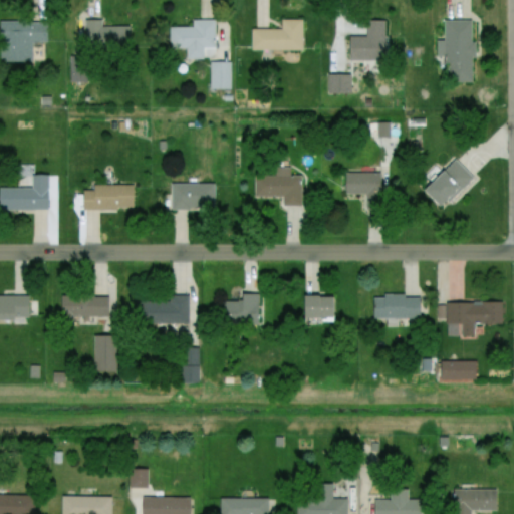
[(250,29),(250,51),(301,51),(301,19),(279,19),(279,29),(250,29)]
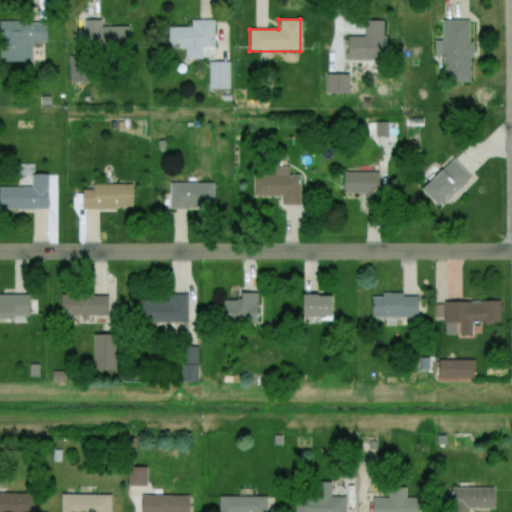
[(190,28),(168,28),(168,49),(184,49),(184,58),(212,58),(212,20),(190,20),(190,28)]
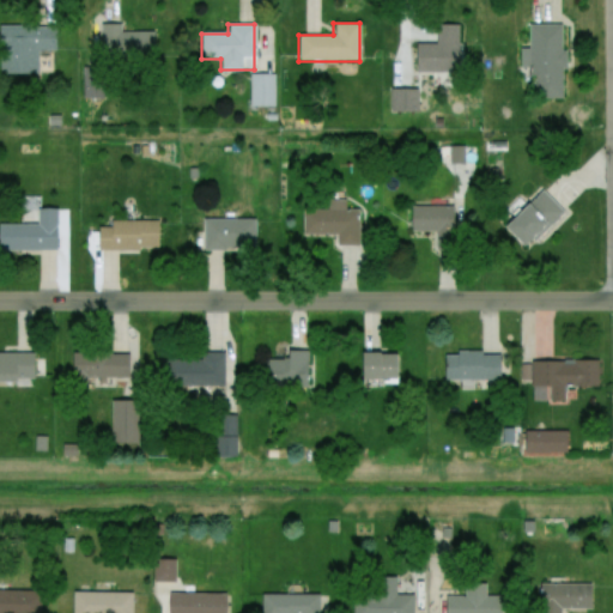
[(412,72),(457,72),(457,24),(435,24),(435,43),(412,43),(412,72)]
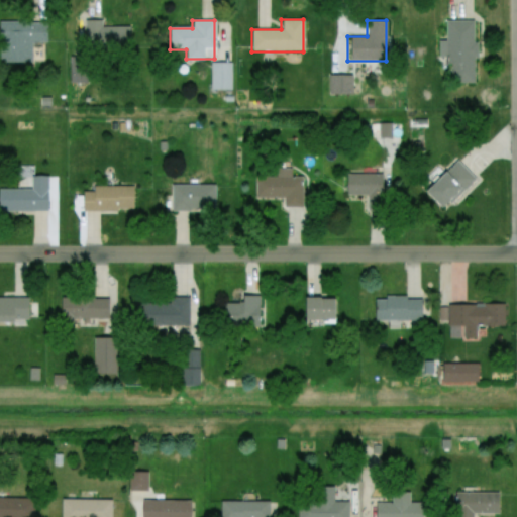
[(445,22),(445,85),(475,85),(474,21),(445,22)]
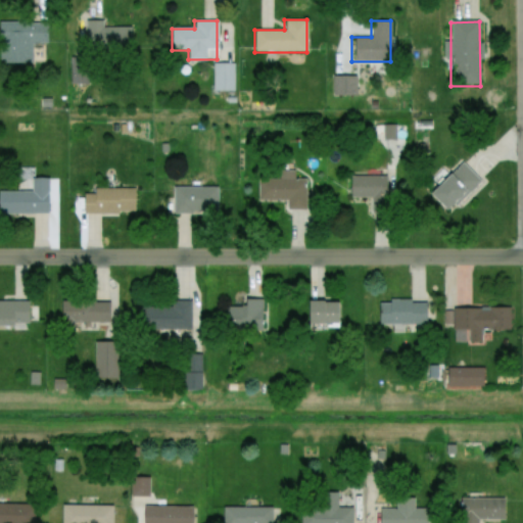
[(46,25),(0,25),(0,64),(45,64),(45,46),(46,46),(46,25)]
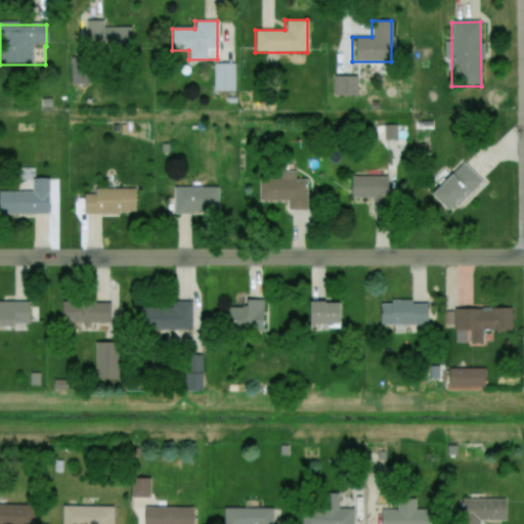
[(93,51),(130,51),(130,28),(93,28),(93,51)]
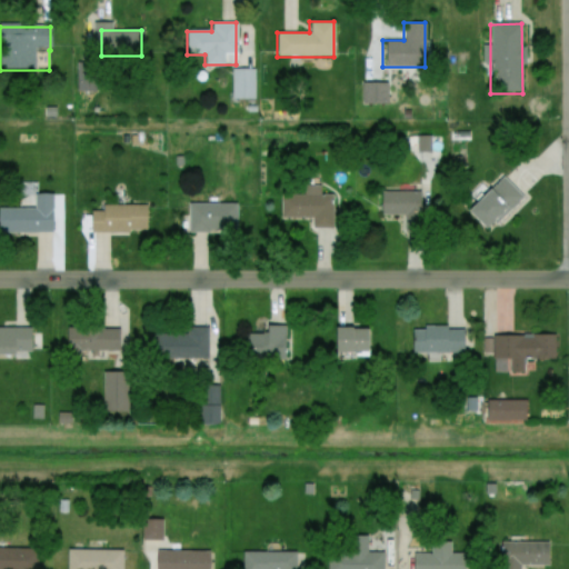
[(253,70),(230,70),(230,100),(253,100),(253,70)]
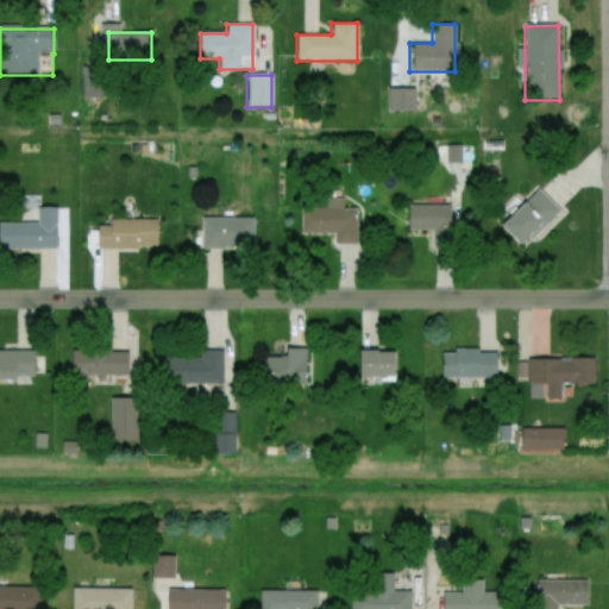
[(414,90),(385,89),(385,112),(414,113),(414,90)]
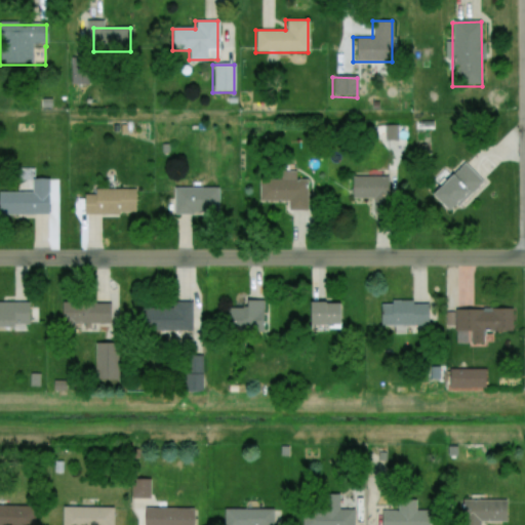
[(481,182),(461,163),(429,196),(448,215),(481,182)]
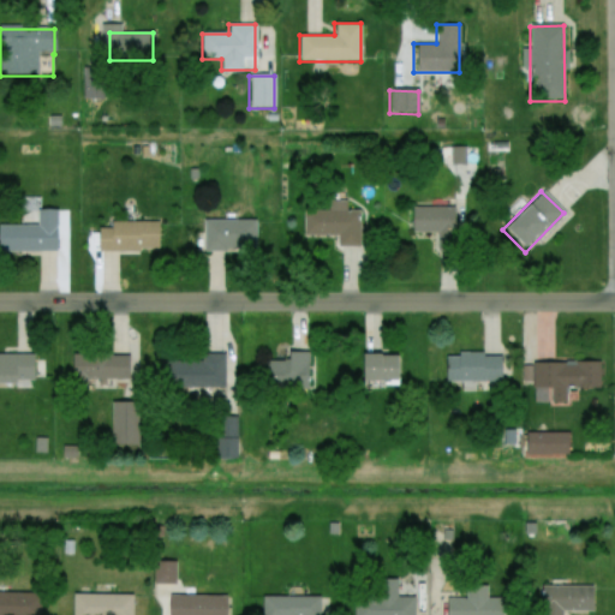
[(436,249),(453,249),(453,208),(410,208),(410,233),(436,233),(436,249)]
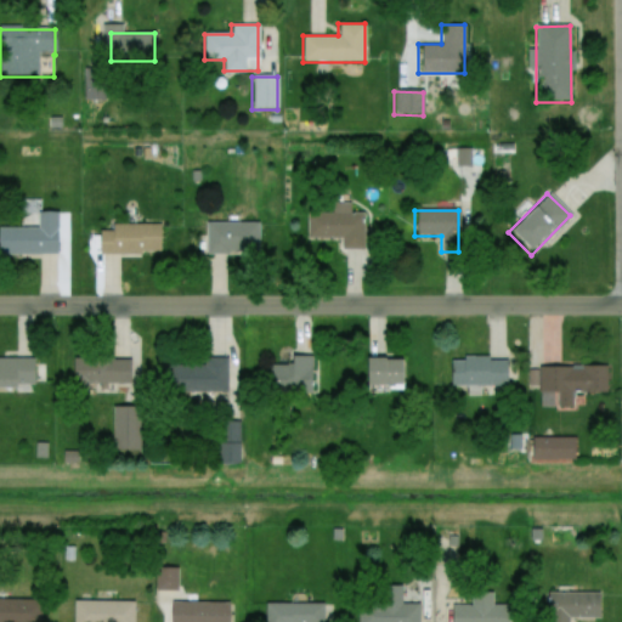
[(0,256),(57,256),(57,213),(34,213),(34,227),(0,227),(0,256)]
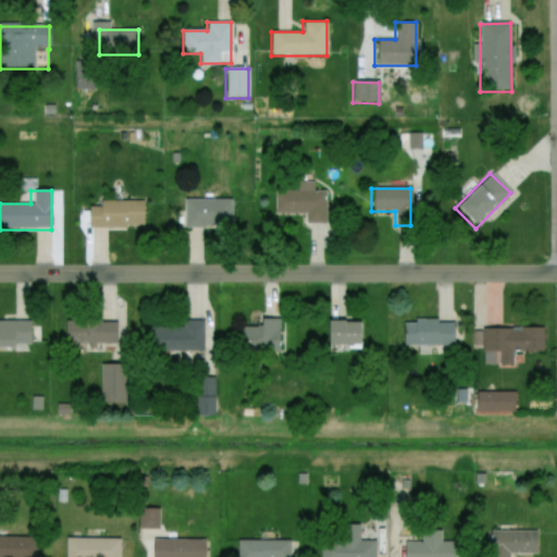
[(325,192),(273,192),(273,224),(325,224),(325,192)]
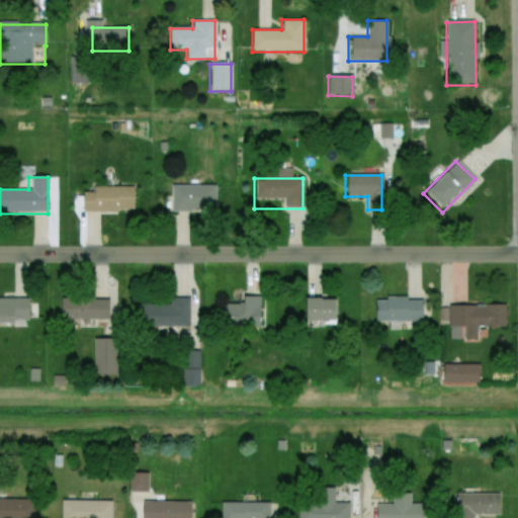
[(213,211),(213,185),(170,185),(170,211),(213,211)]
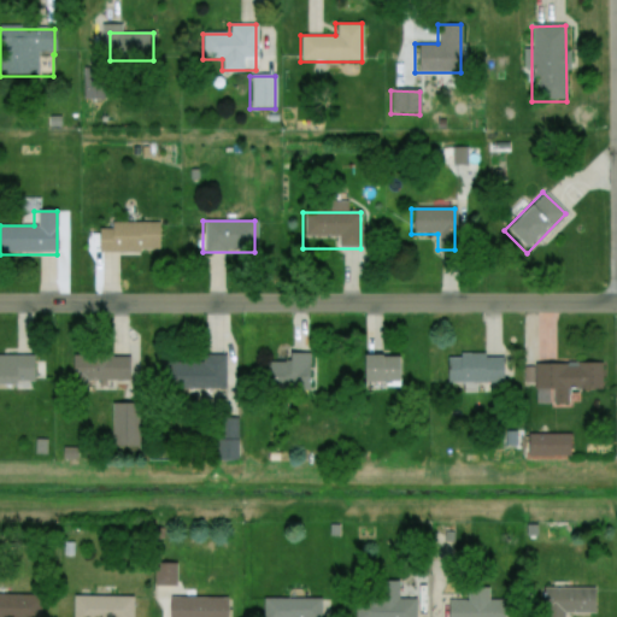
[(158,222),(97,222),(97,253),(158,253),(158,222)]
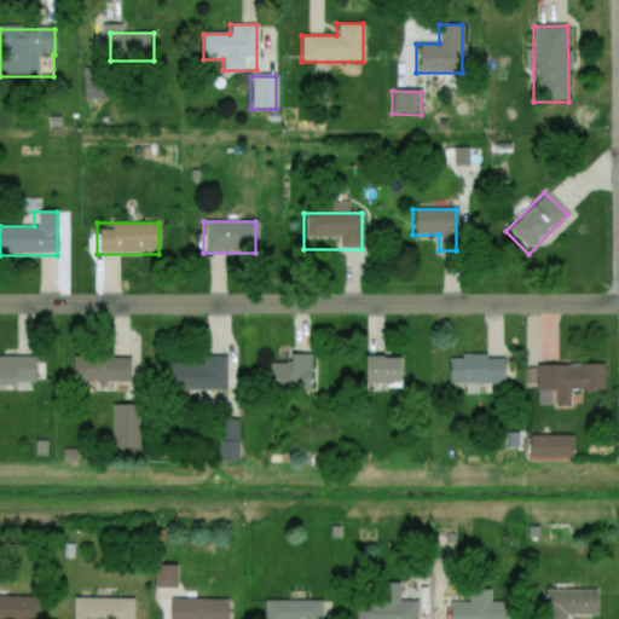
[(503,359),(487,359),(487,353),(463,353),(463,358),(445,358),(445,385),(503,386),(503,359)]
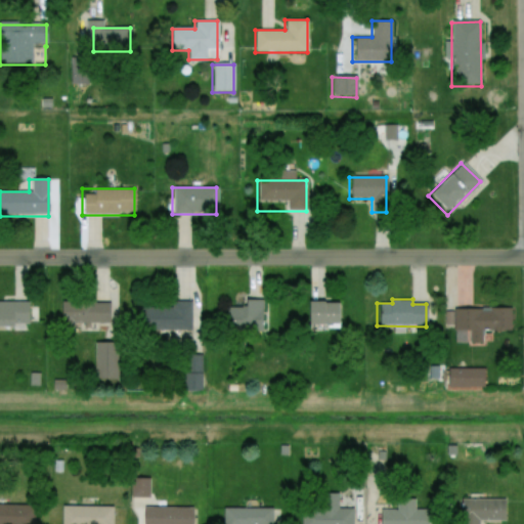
[(0,328),(12,328),(12,323),(29,323),(29,300),(0,300),(0,328)]
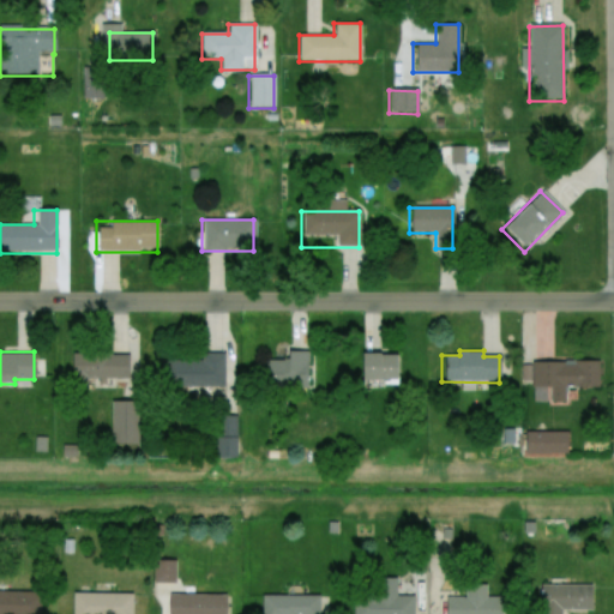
[(308,353),(282,353),(282,360),(263,360),(263,390),(308,390),(308,353)]
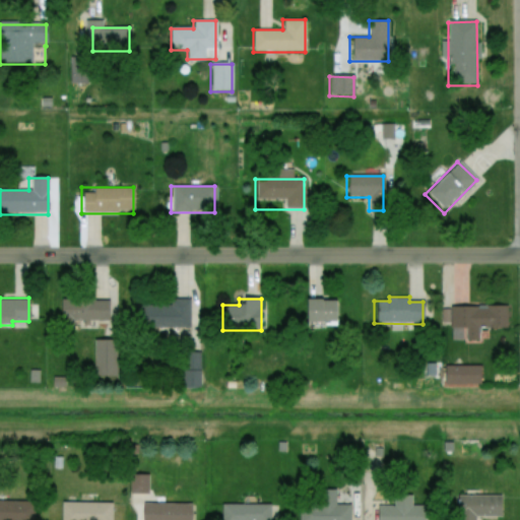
[(72,331),(72,323),(109,323),(109,300),(59,300),(59,331),(72,331)]
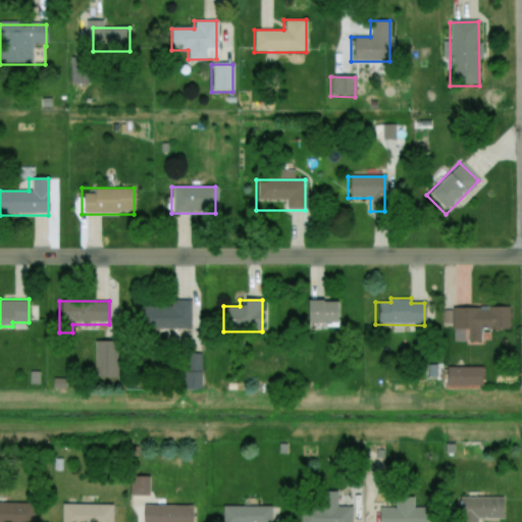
[(191,301),(171,301),(171,306),(137,306),(137,330),(191,330),(191,301)]
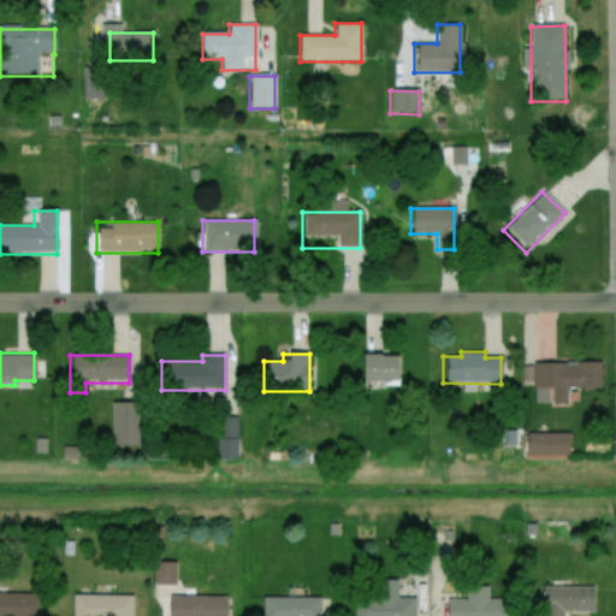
[(360,355),(360,384),(396,384),(396,355),(360,355)]
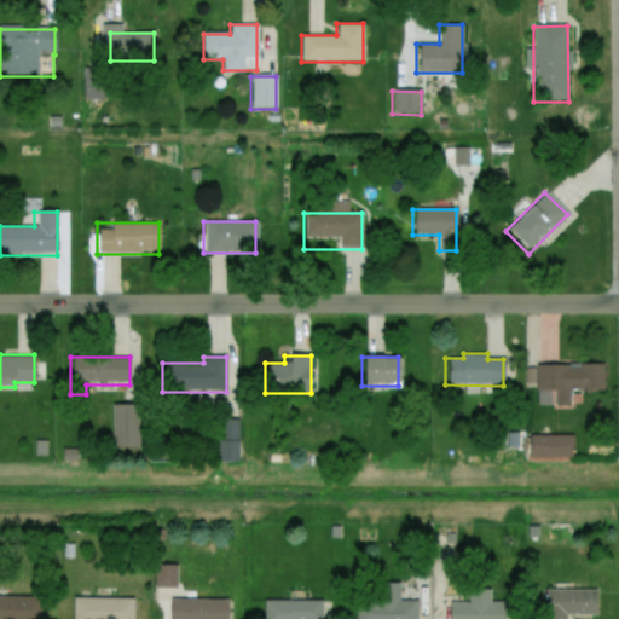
[(554,391),(553,404),(570,404),(571,389),(601,391),(601,366),(534,365),(534,391),(554,391)]
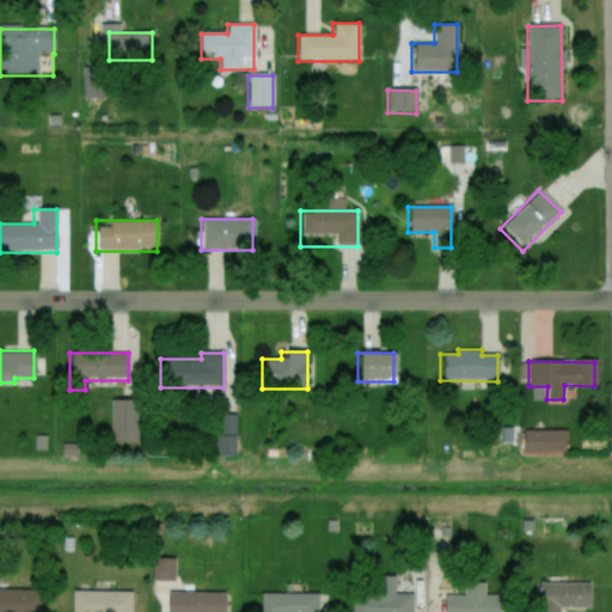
[(519,432),(563,429),(564,452),(520,453),(519,432)]
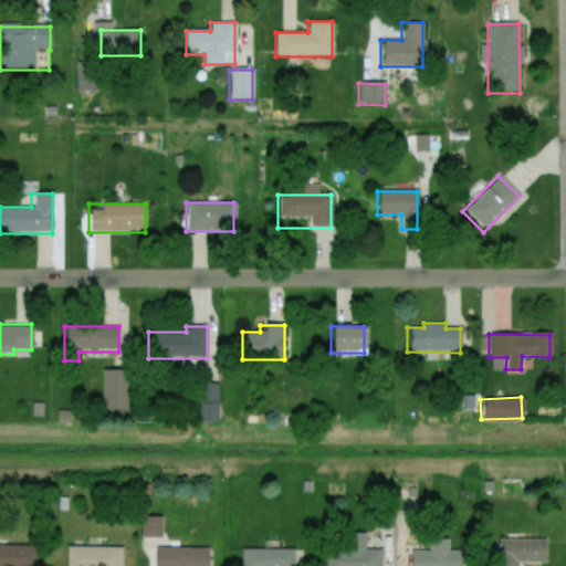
[(31,402),(42,402),(42,416),(31,416),(31,402)]
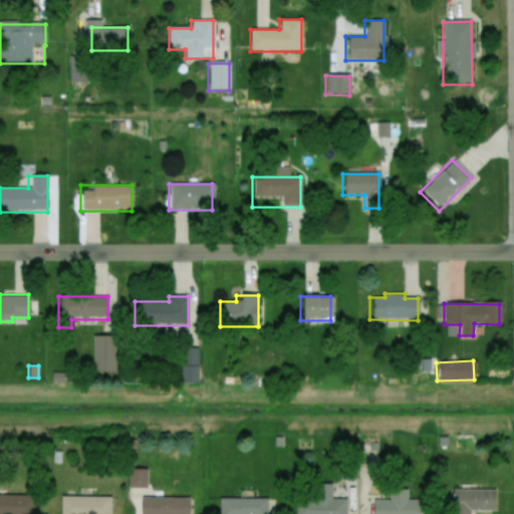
[(50,371),(63,371),(63,381),(50,381),(50,371)]
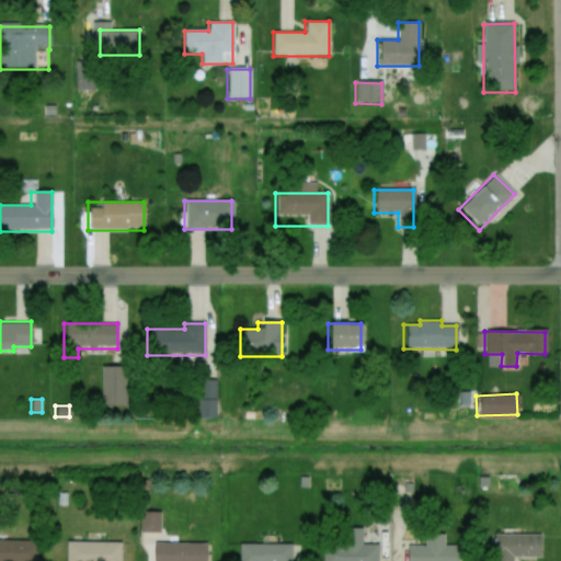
[(298,476),(309,476),(309,488),(298,488),(298,476)]
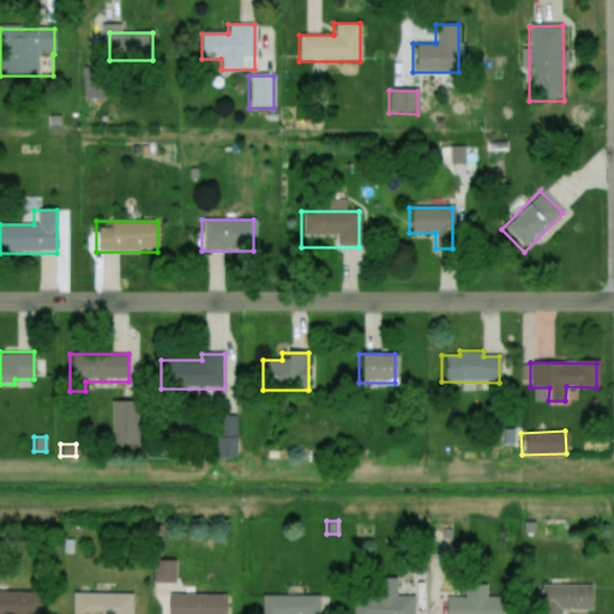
[(62,539),(74,539),(74,553),(64,553),(62,539)]
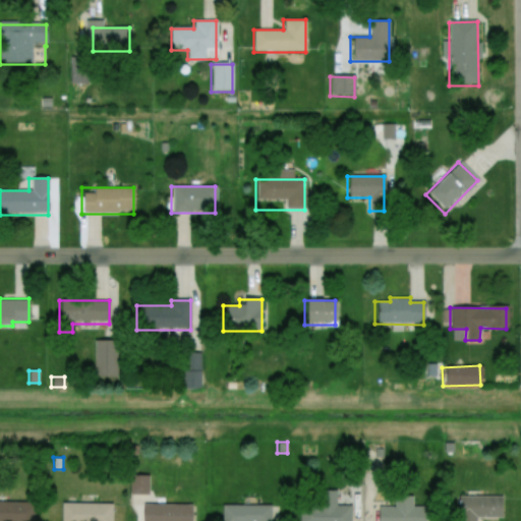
[(128,475),(128,496),(149,496),(149,475),(128,475)]
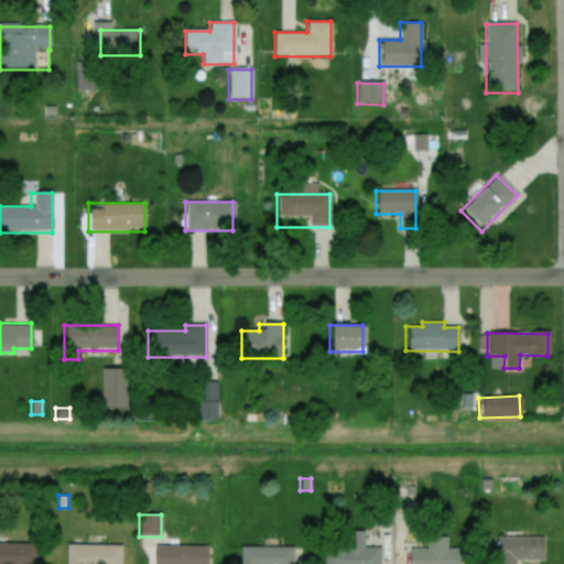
[(325,563),(379,563),(379,546),(362,546),(362,532),(336,532),(336,563),(325,563)]
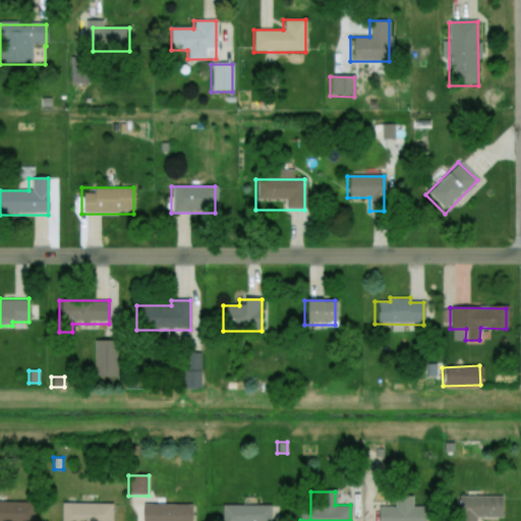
[(425,520),(425,507),(411,507),(411,496),(395,496),(395,507),(377,507),(377,520),(425,520)]
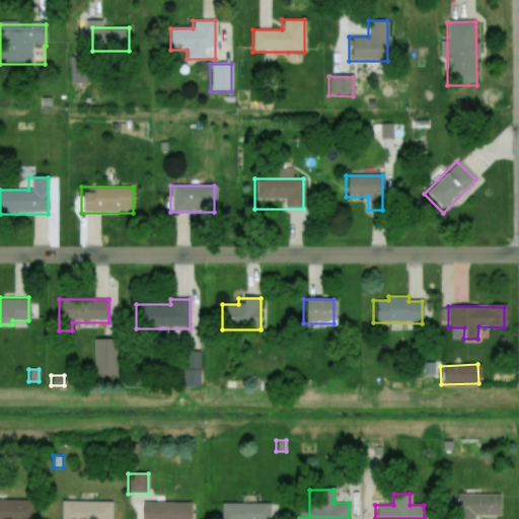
[(501,494),(455,495),(455,518),(474,518),(474,515),(501,515),(501,494)]
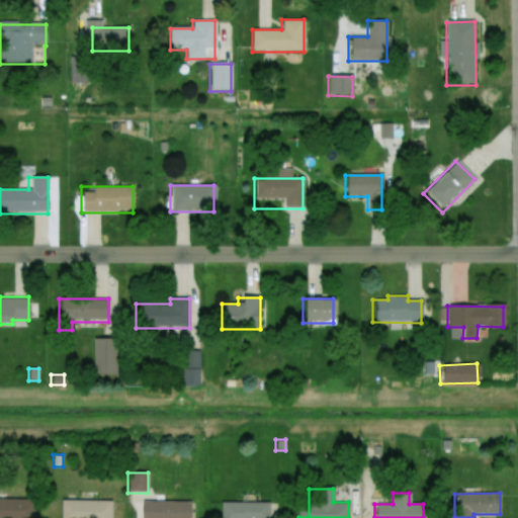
[(33,517),(33,500),(0,499),(0,517),(33,517)]
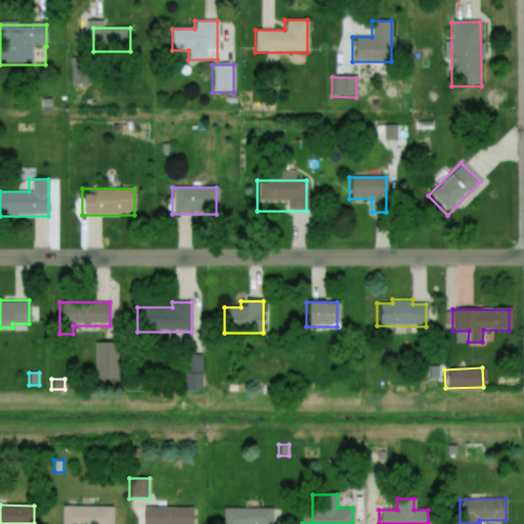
[(113,523),(113,506),(61,507),(61,523),(113,523)]
